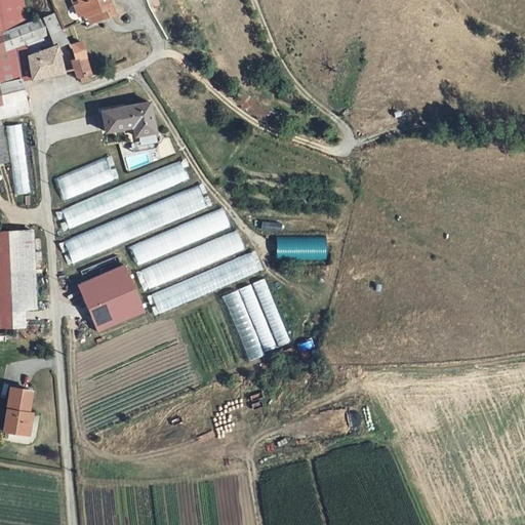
[(83,0),(87,10),(102,5),(108,16),(120,12),(115,0),(83,0)]
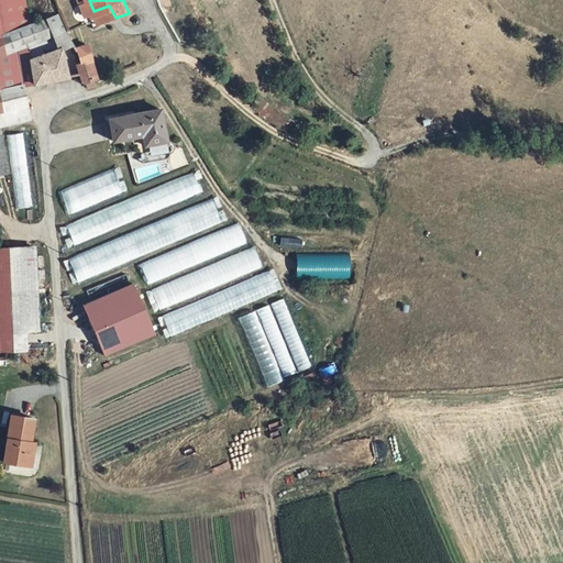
[(55,35),(65,32),(57,12),(46,17),(55,35)]
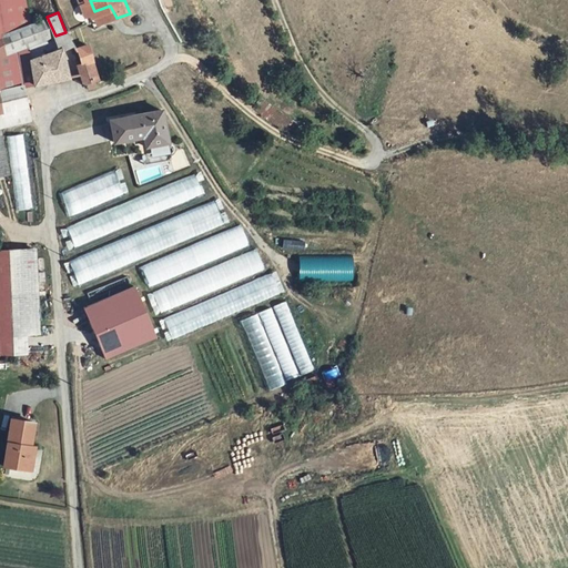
[(22,85),(67,78),(59,50),(71,46),(66,32),(56,36),(47,17),(6,33),(0,34),(0,110),(27,104),(22,85)]
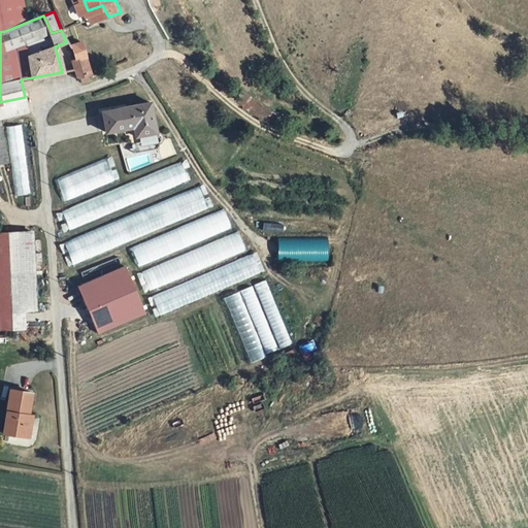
[(87,56),(80,41),(67,45),(73,60),(87,56)]
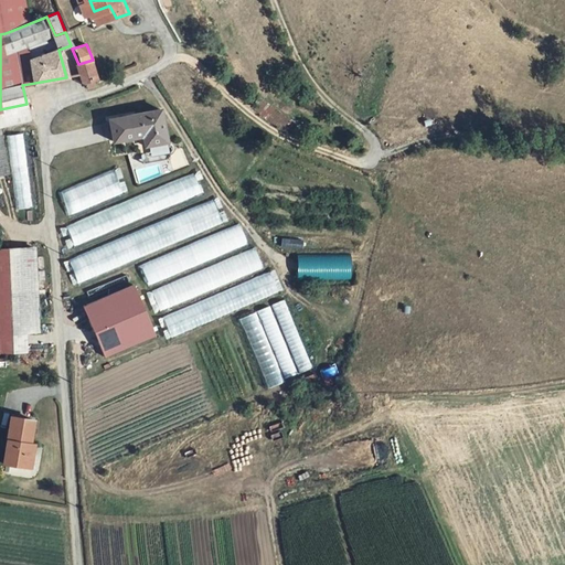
[(76,64),(80,75),(82,82),(94,80),(98,78),(93,60),(78,64),(76,64)]
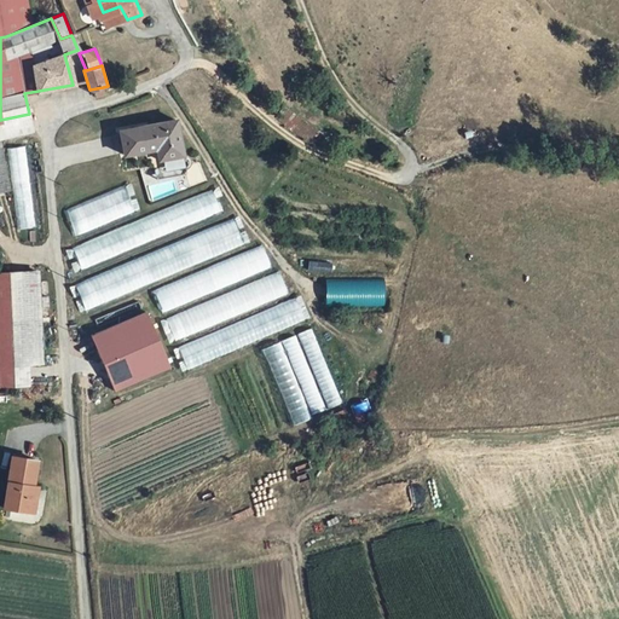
[(32,127),(29,114),(0,120),(0,133),(32,127)]
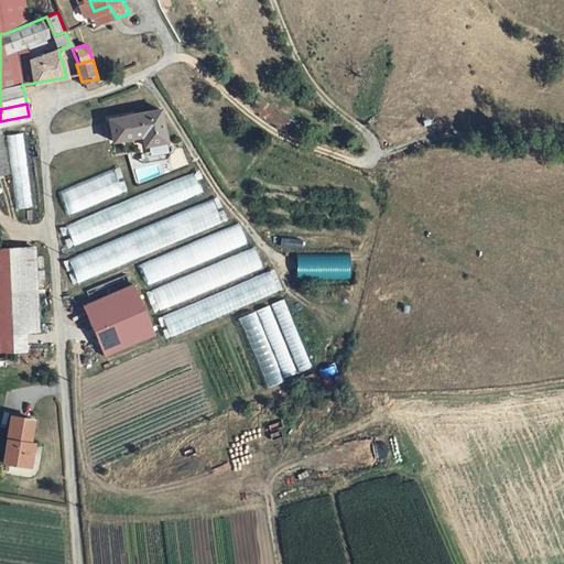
[(143,134),(145,144),(166,141),(160,110),(109,118),(112,139),(143,134)]
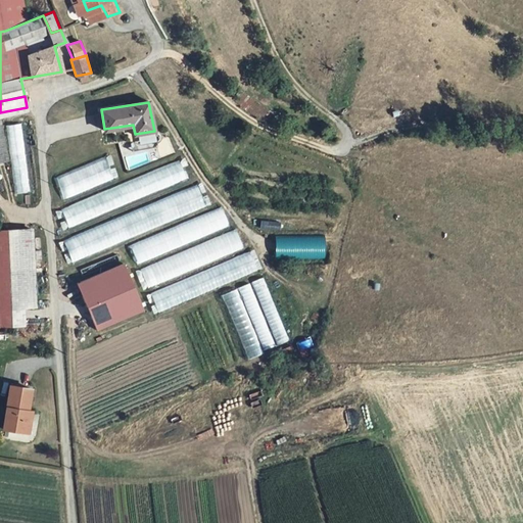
[(0,160),(10,159),(3,124),(0,124),(0,160)]
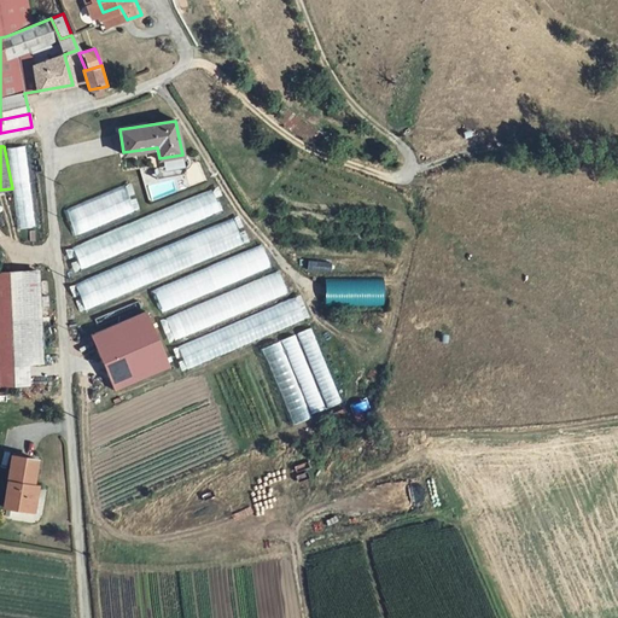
[(28,146),(10,147),(15,228),(33,227),(28,146)]
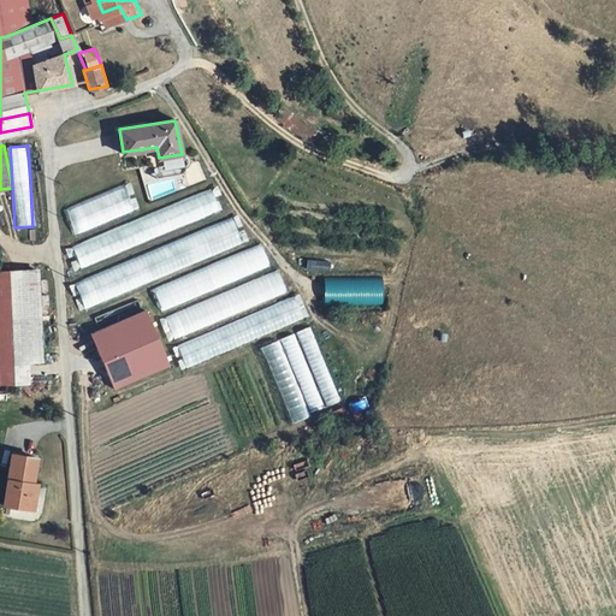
[(75,235),(132,211),(123,185),(64,209),(75,235)]
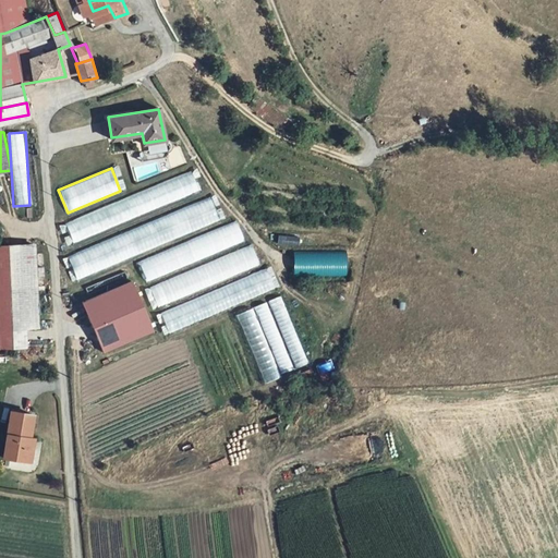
[(71,240),(199,194),(192,174),(64,220),(71,240)]
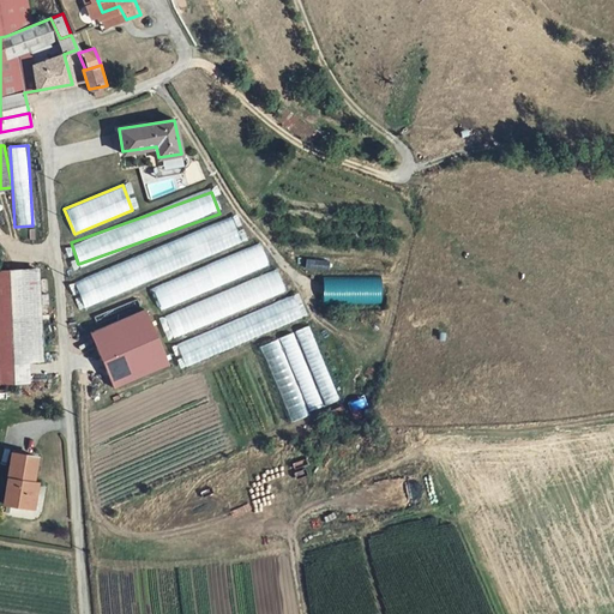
[(233,218),(72,280),(83,306),(242,245),(233,218)]
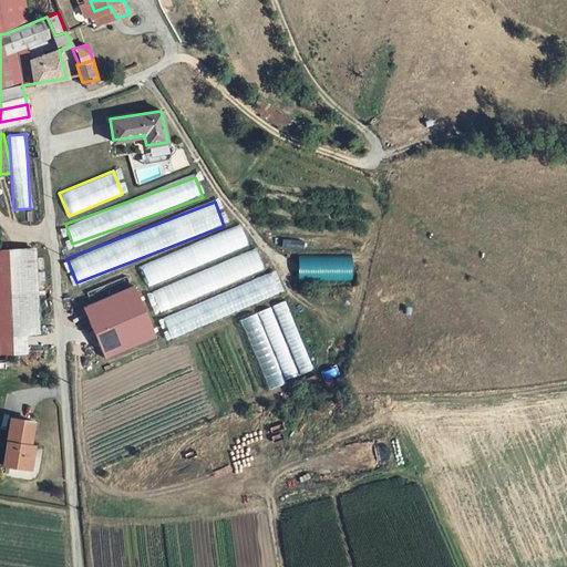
[(147,285),(248,247),(240,226),(140,264),(147,285)]
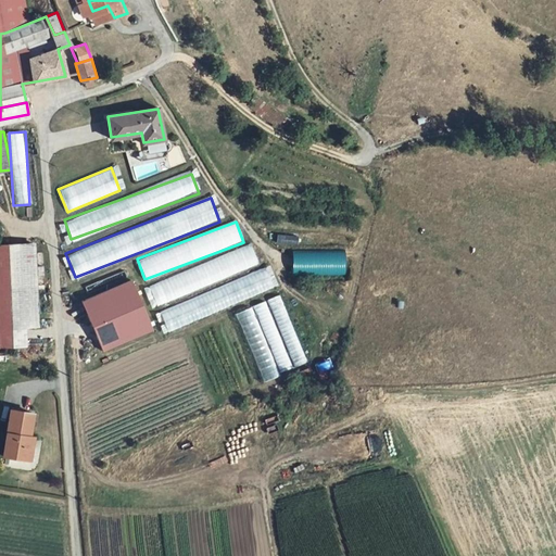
[(0,245),(0,328),(24,326),(39,325),(34,244),(0,245)]
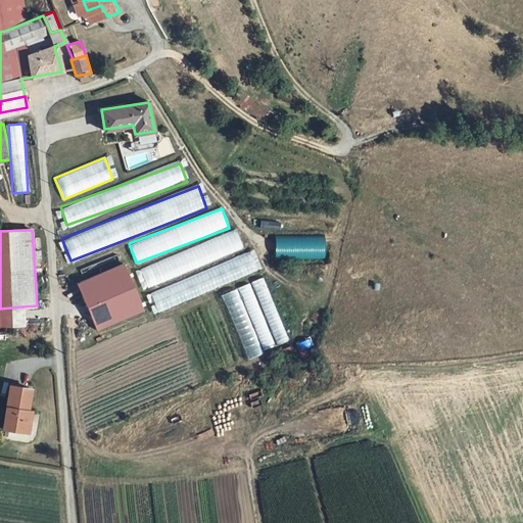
[(275,258),(324,258),(324,236),(275,236),(275,258)]
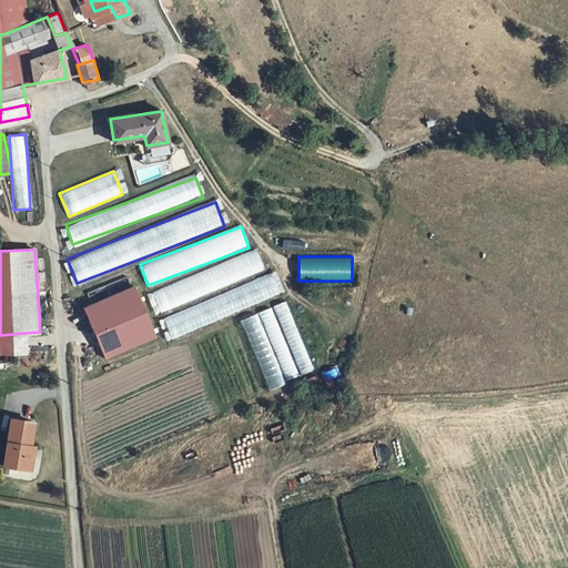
[(134,306),(112,315),(127,355),(176,336),(162,296),(155,297),(152,288),(131,296),(134,306)]
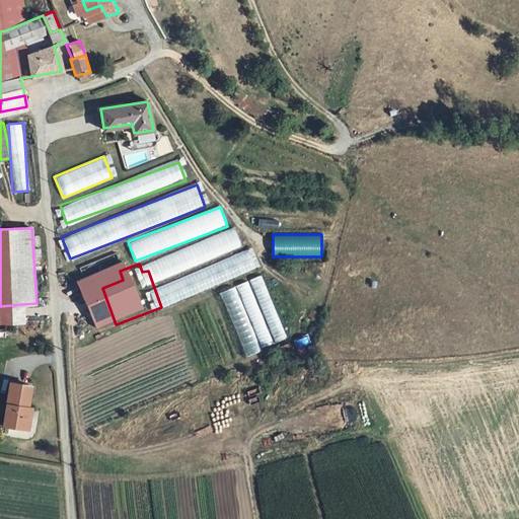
[(245,357),(288,339),(262,276),(219,293),(245,357)]
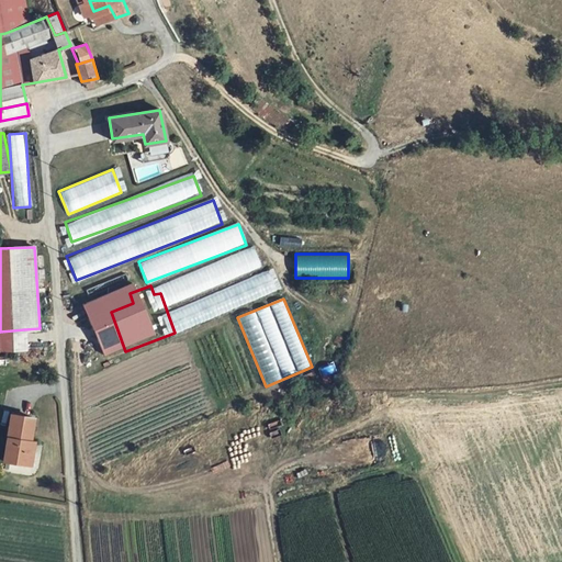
[(0,348),(26,347),(24,329),(0,332),(0,348)]
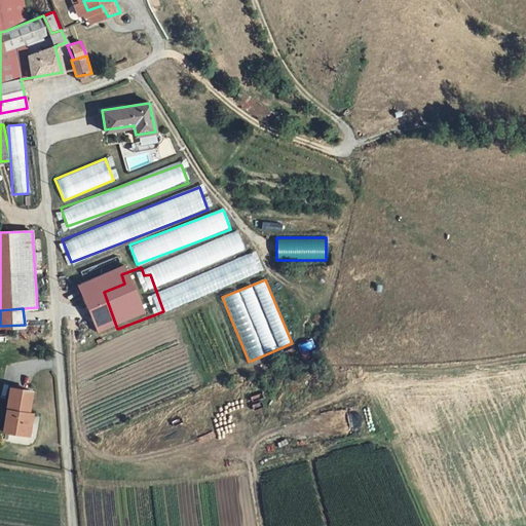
[(20,389),(0,386),(0,434),(16,438),(20,420),(14,419),(16,406),(20,389)]
